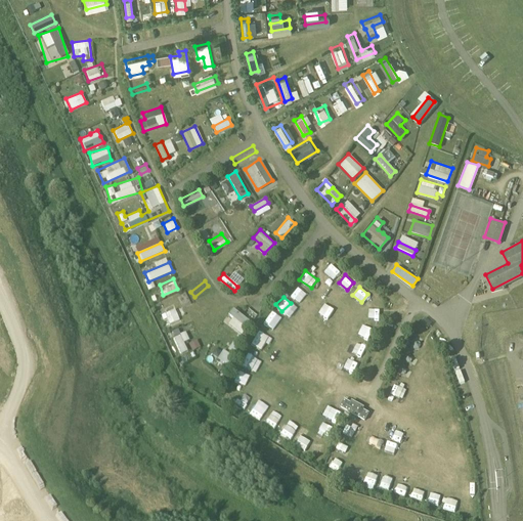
[(178,314),(184,311),(180,305),(175,308),(178,314)]
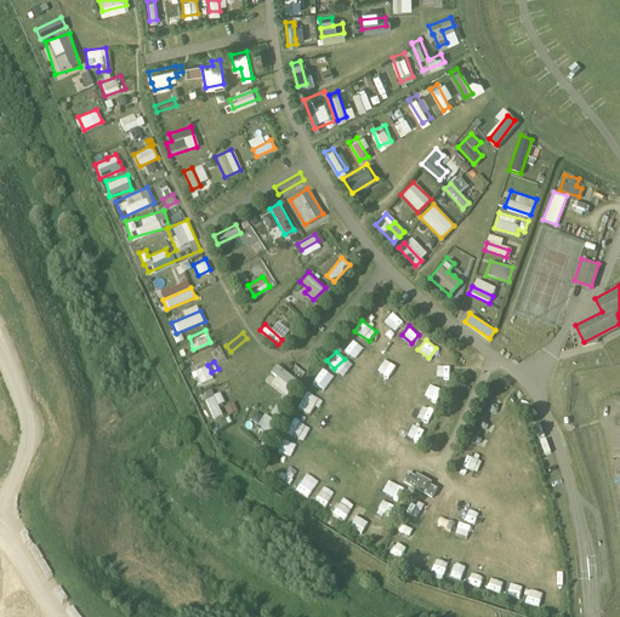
[(276,364),(271,371),(289,386),(295,380),(276,364)]
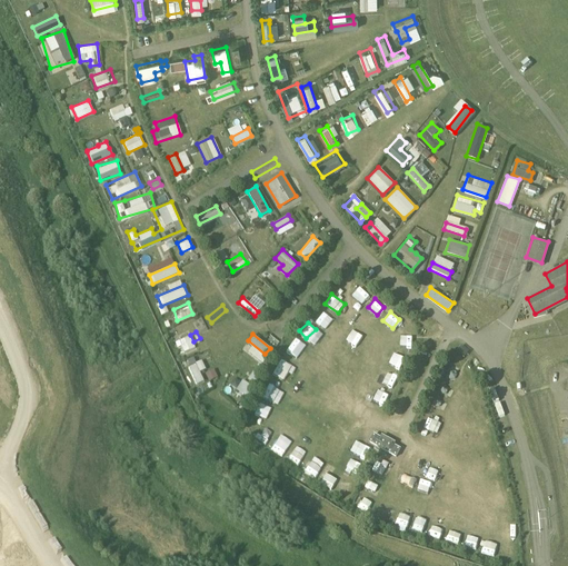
[(176,338),(179,350),(193,347),(190,335),(176,338)]
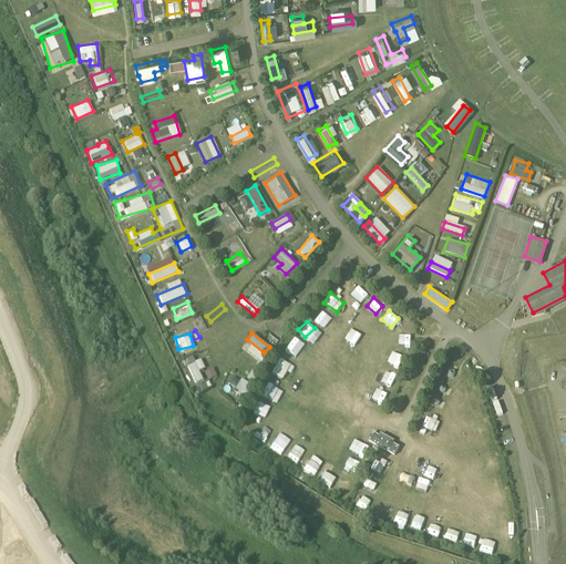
[(393,345),(389,356),(400,360),(404,350),(393,345)]
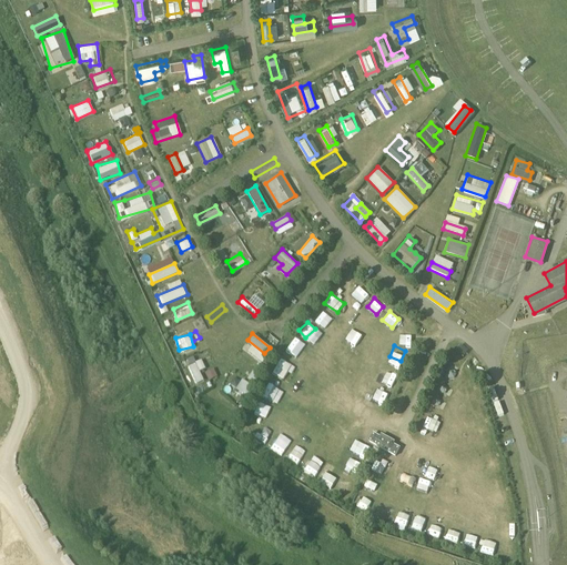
[(279,356),(272,371),(285,376),(292,362),(279,356)]
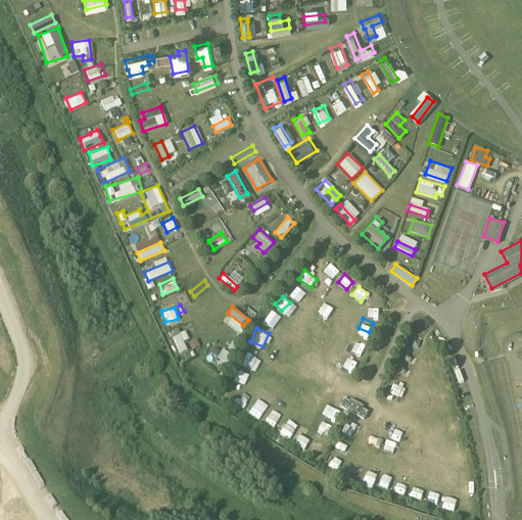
[(236,333),(227,346),(233,350),(242,337),(236,333)]
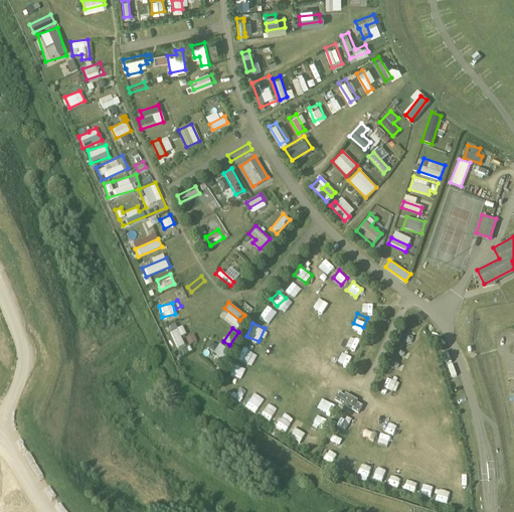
[(176,329),(170,332),(177,347),(183,344),(176,329)]
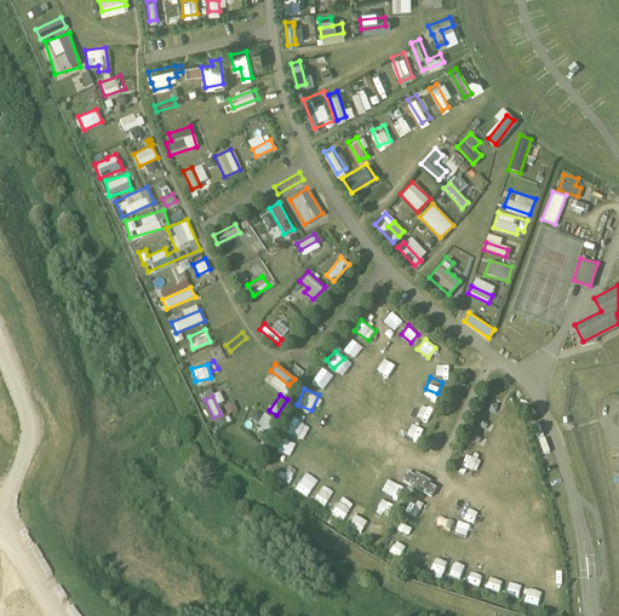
[(227,413),(236,408),(231,399),(223,403),(227,413)]
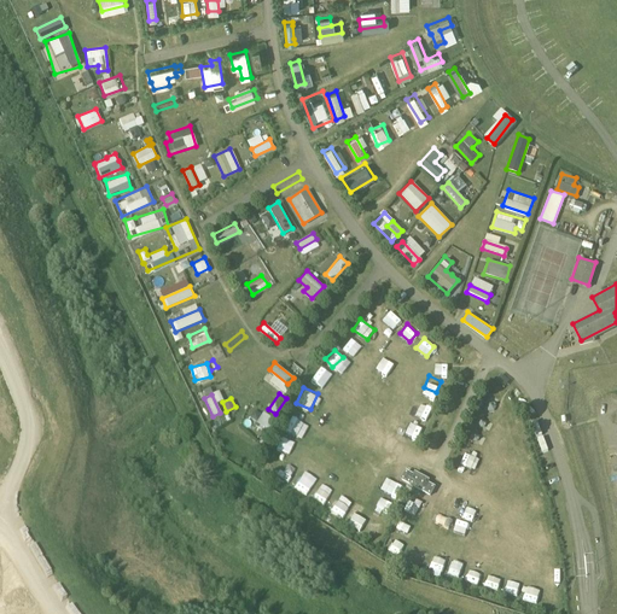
[(414,411),(425,415),(429,407),(419,402),(414,411)]
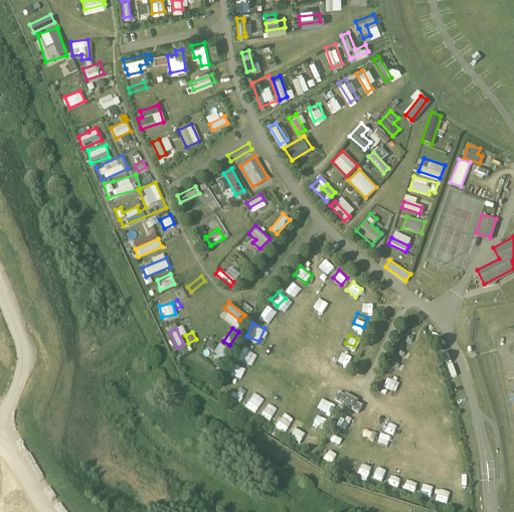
[(222,359),(229,348),(218,341),(211,352),(222,359)]
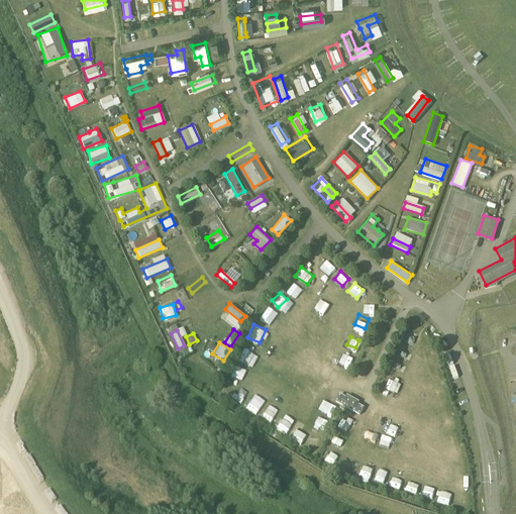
[(238,357),(250,365),(256,353),(244,346),(238,357)]
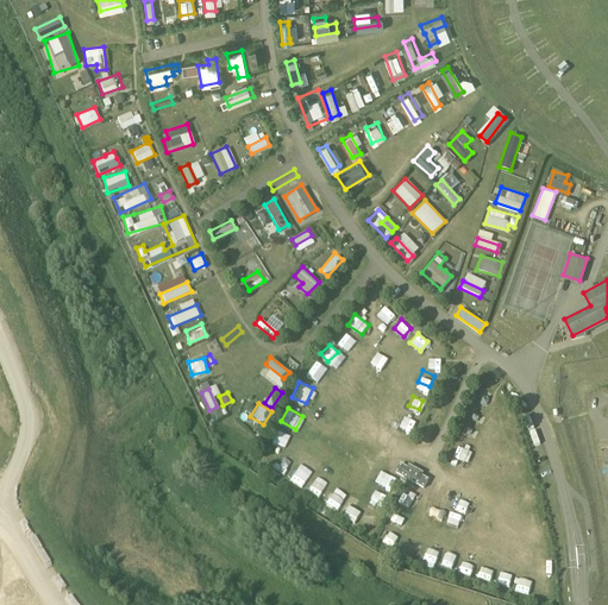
[(532,447),(541,445),(536,420),(526,422),(532,447)]
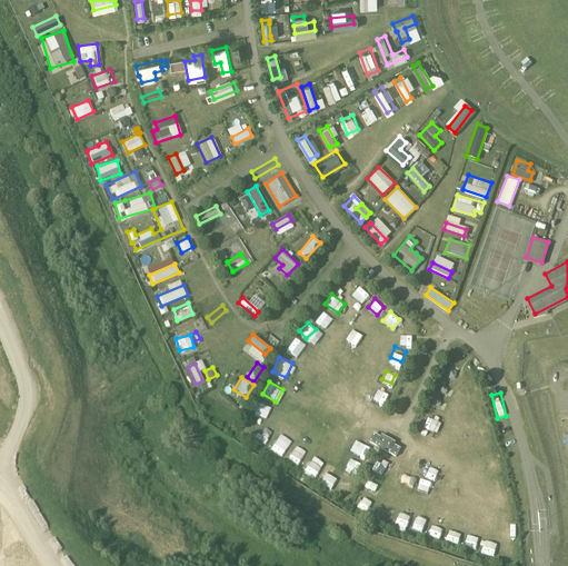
[(225,397),(215,408),(228,420),(238,409),(225,397)]
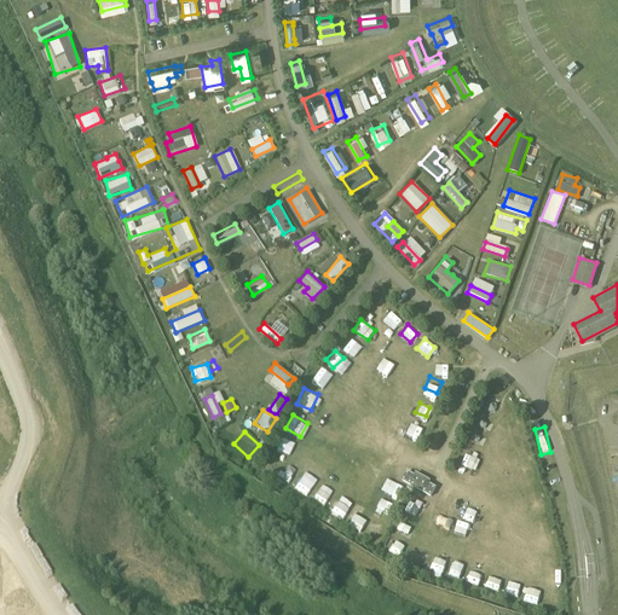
[(316,436),(311,446),(321,451),(325,441),(316,436)]
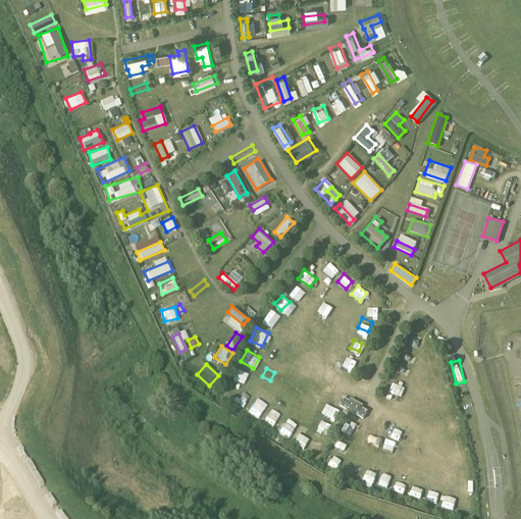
[(233,378),(240,382),(245,374),(239,370),(233,378)]
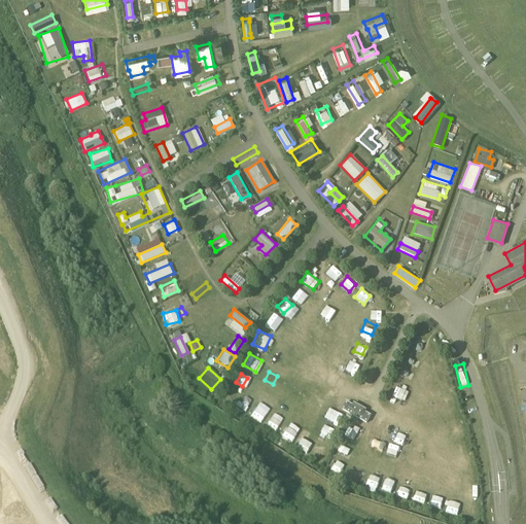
[(369,420),(373,414),(344,398),(341,405),(369,420)]
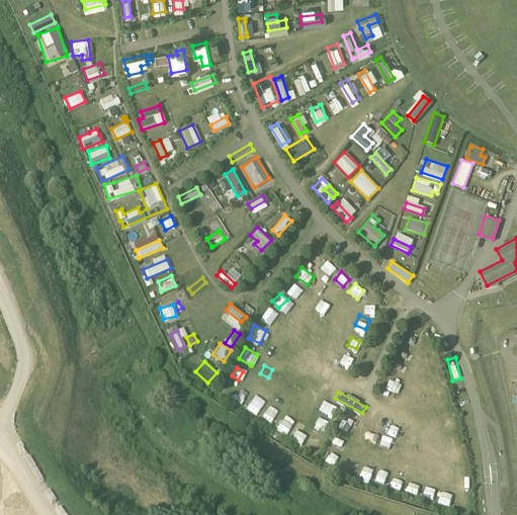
[(466,394),(459,397),(464,413),(472,411),(466,394)]
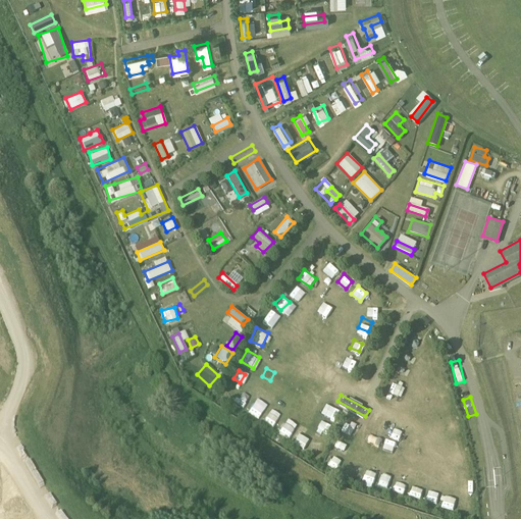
[(250,411),(259,417),(268,404),(258,398),(250,411)]
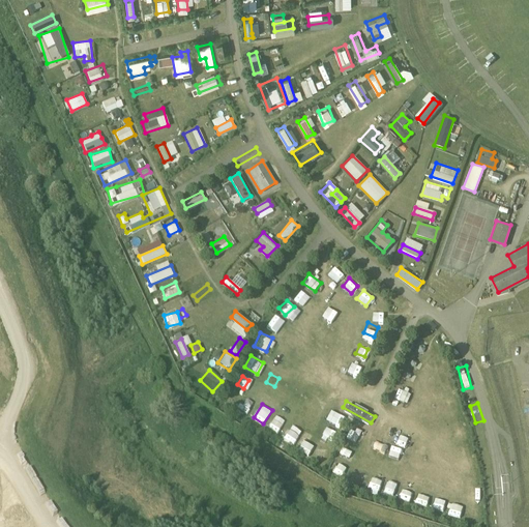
[(322,420),(336,429),(343,416),(329,409),(322,420)]
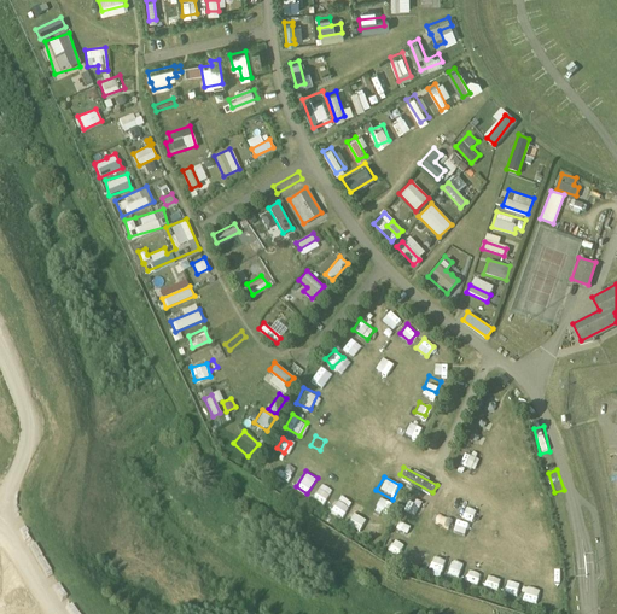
[(314,498),(325,502),(331,487),(320,483),(314,498)]
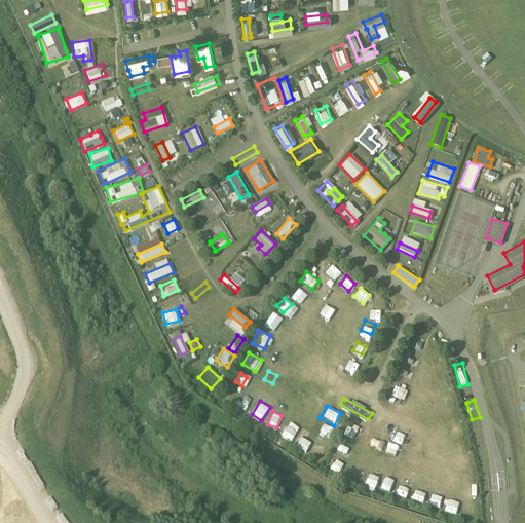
[(290,438),(298,424),(289,419),(280,433),(290,438)]
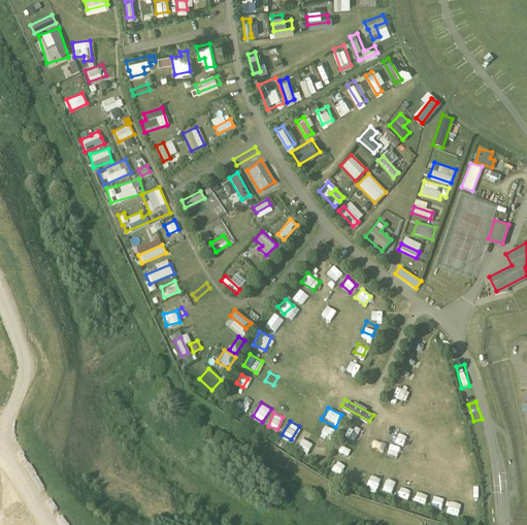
[(324,424),(318,433),(327,439),(333,430),(324,424)]
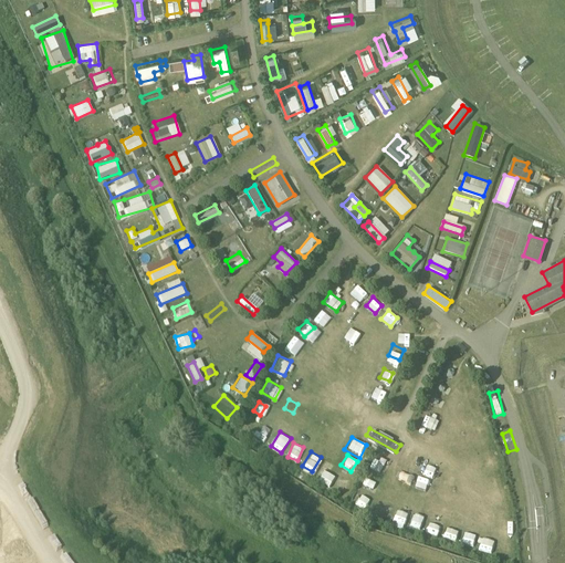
[(373,459),(369,467),(379,471),(383,464),(373,459)]
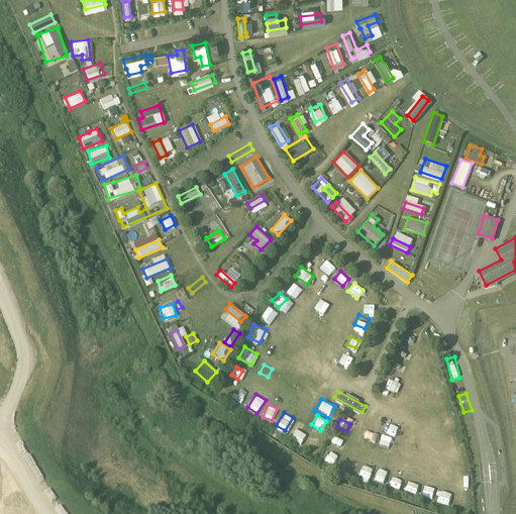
[(296,424),(289,434),(298,440),(305,431),(296,424)]
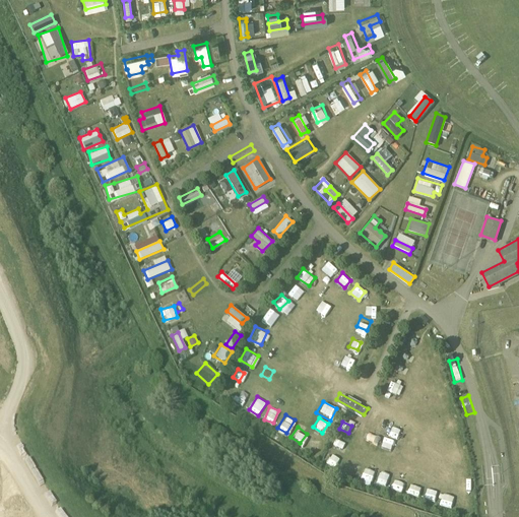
[(371,480),(373,470),(363,468),(362,478),(371,480)]
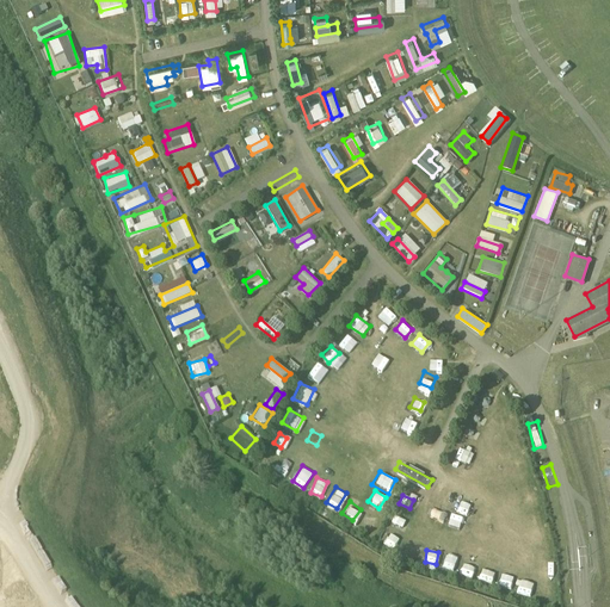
[(461,571),(472,575),(475,565),(464,561),(461,571)]
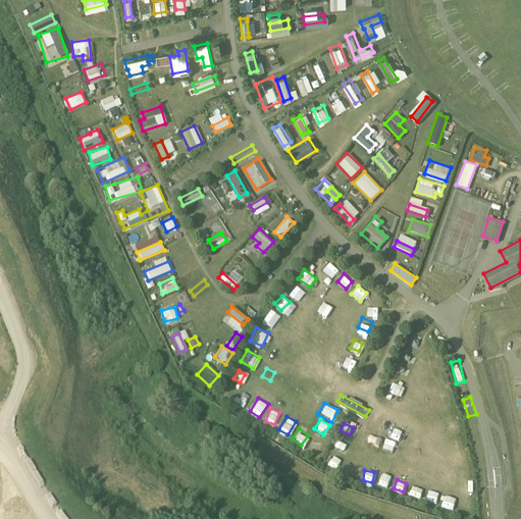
[(409,494),(420,496),(421,487),(411,485),(409,494)]
